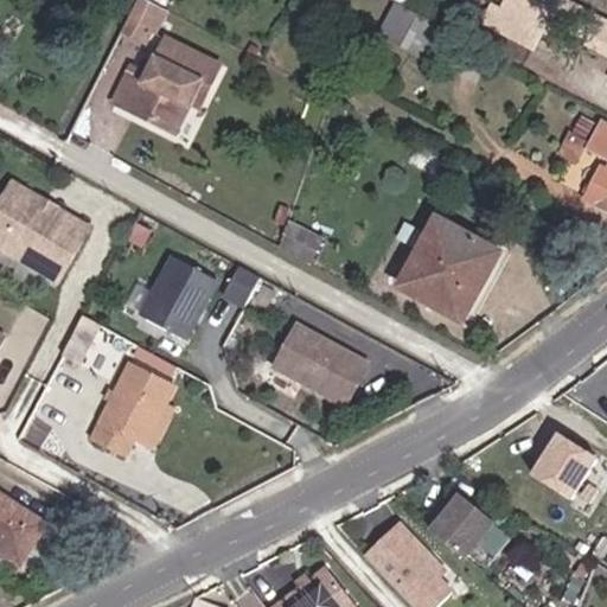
[(163,8),(146,0),(140,0),(122,36),(142,46),(163,8)]
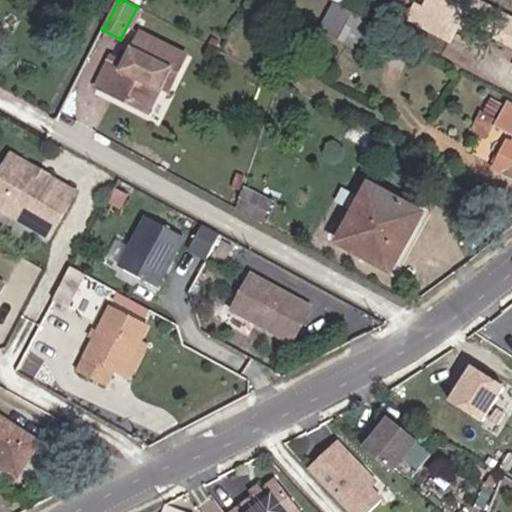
[(494,10),(474,0),(426,0),(422,8),(417,6),(411,19),(451,40),(458,25),(480,37),(486,24),(494,10)]
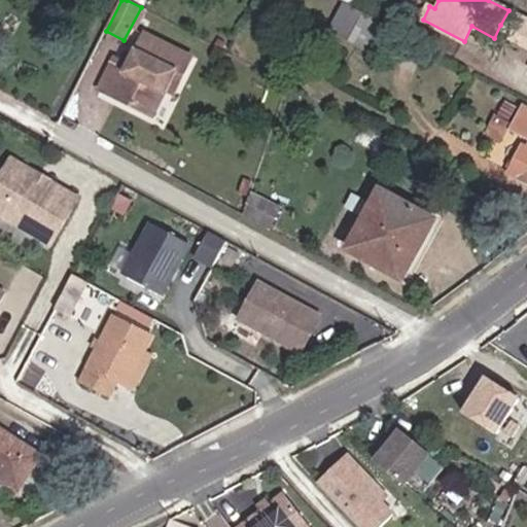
[(380,26),(345,6),(332,30),(366,49),(380,26)]
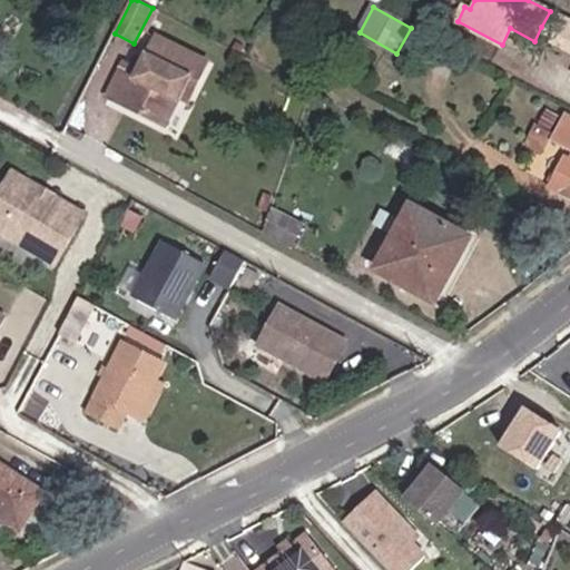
[(569,21),(550,11),(541,27),(569,41),(569,21)]
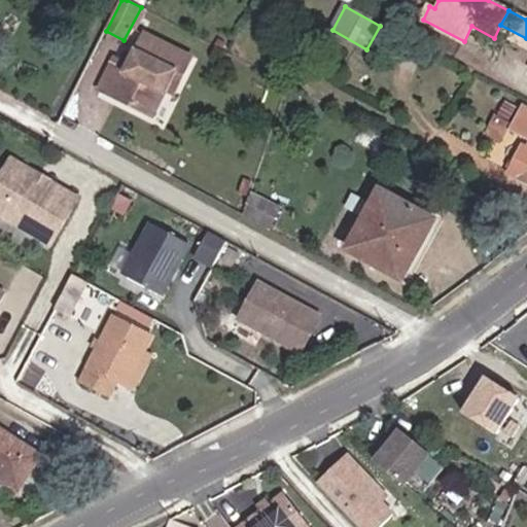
[(172,81),(180,84),(192,60),(145,36),(129,67),(115,61),(100,91),(153,117),(167,91),(172,81)]
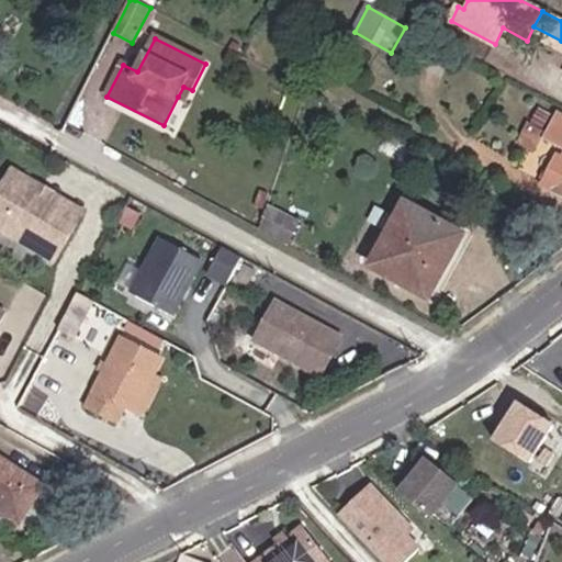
[(187,102),(192,90),(183,87),(178,97),(187,102)]
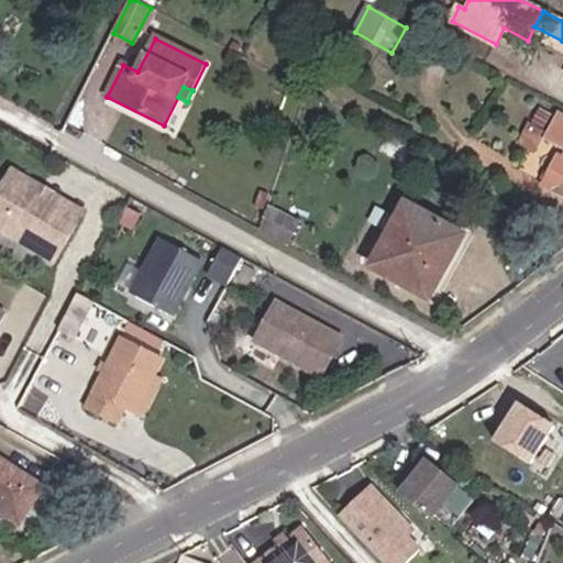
[(562,195),(562,119),(559,117),(548,141),(562,148),(562,156),(560,155),(544,186),(562,195)]
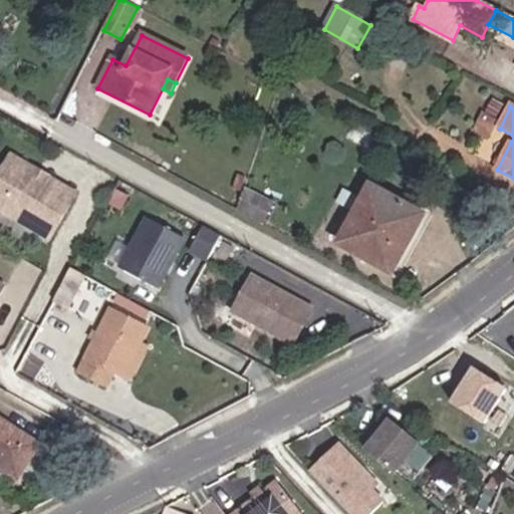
[(37,173),(12,158),(0,177),(0,210),(51,241),(77,197),(49,180),(43,181),(38,178),(37,173)]
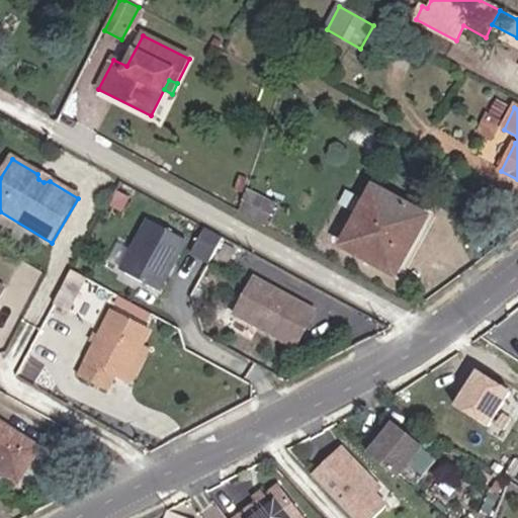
[(237,191),(245,194),(247,187),(249,181),(242,177),(237,191)]
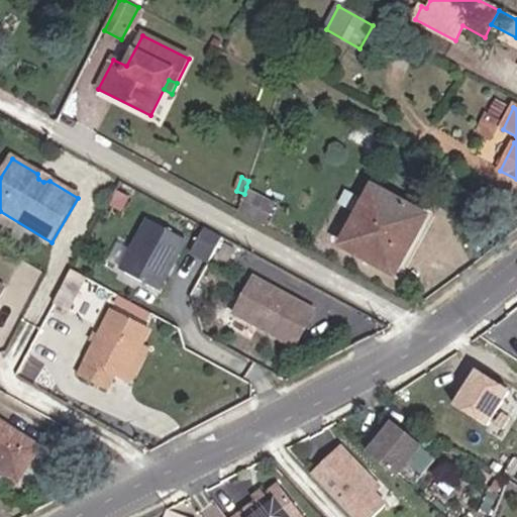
[(244,194),(238,210),(265,225),(277,204),(246,187),(244,194)]
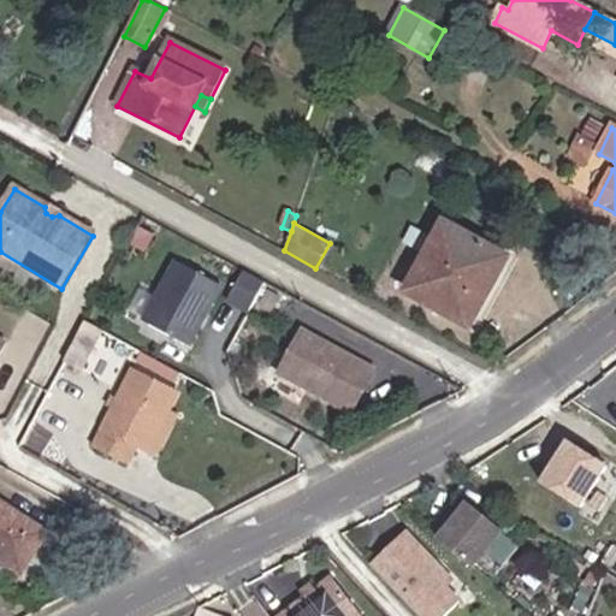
[(473,323),(507,258),(445,225),(427,258),(433,261),(414,298),(434,309),(438,303),(473,323)]
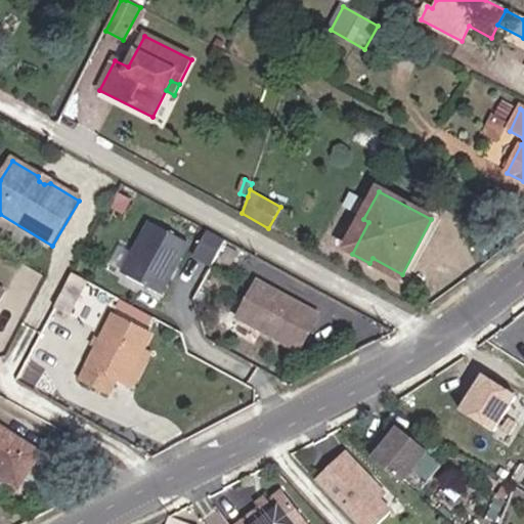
[(121,194),(114,209),(125,214),(131,201),(121,194)]
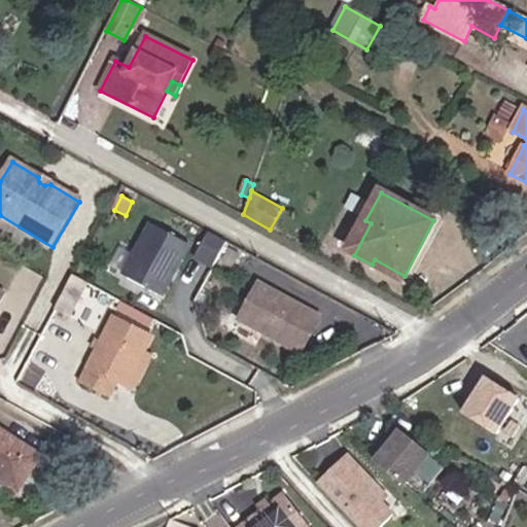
[(161,294),(188,244),(150,223),(123,275),(161,294)]
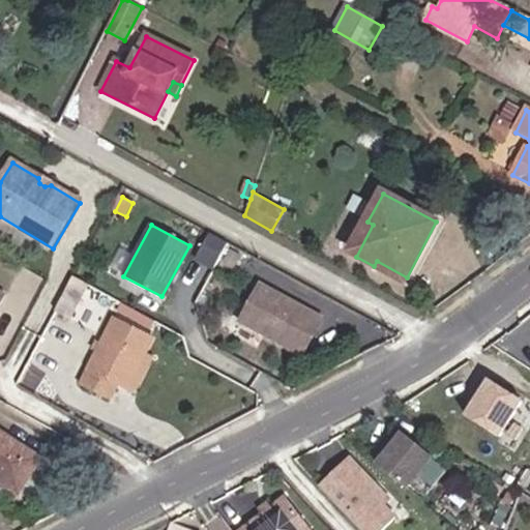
[(214,267),(228,242),(209,232),(196,258),(214,267)]
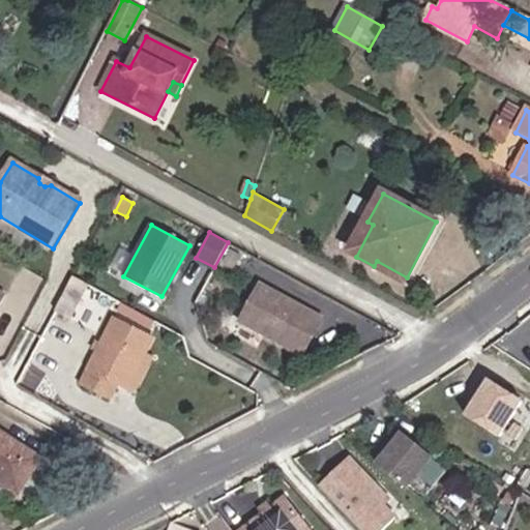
[(74,278),(57,311),(72,319),(89,287),(74,278)]
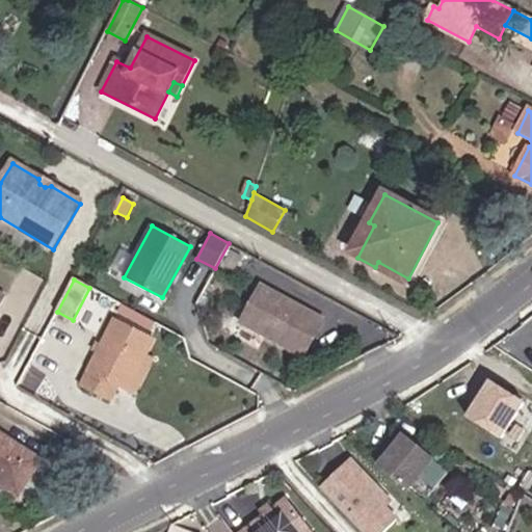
[(324,318),(260,284),(240,321),(303,355),(324,318)]
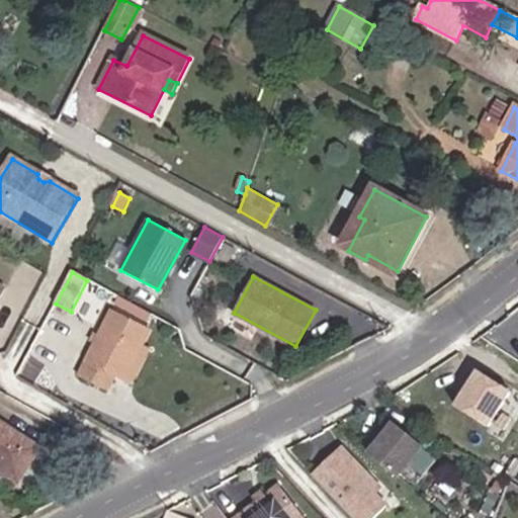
[(113,306),(152,324),(157,313),(118,294),(113,306)]
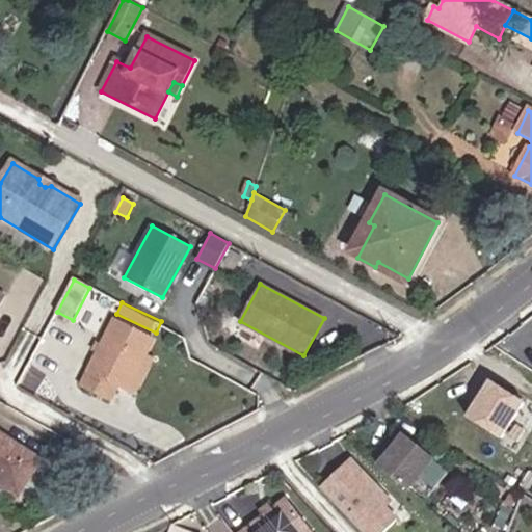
[(144,357),(154,341),(115,321),(83,387),(111,401),(120,386),(128,391),(144,357)]
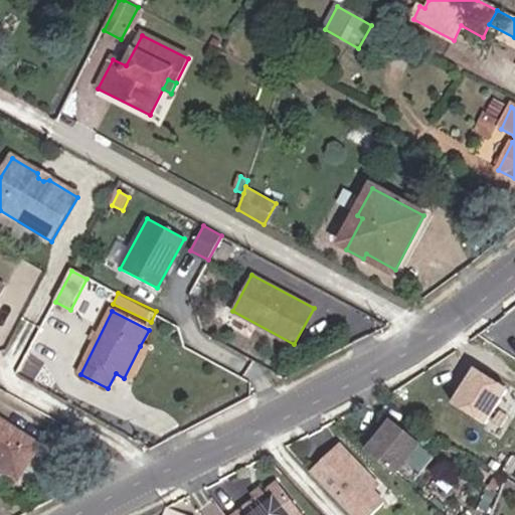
[(130,381),(147,349),(140,346),(124,378),(130,381)]
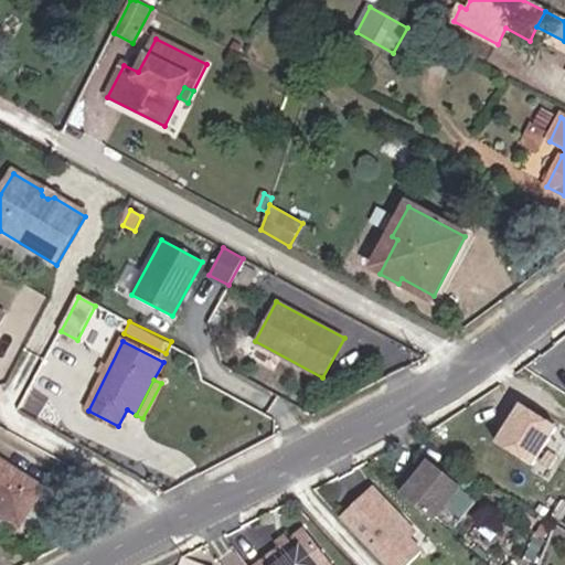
[(515,398),(490,439),(530,464),(554,423),(515,398)]
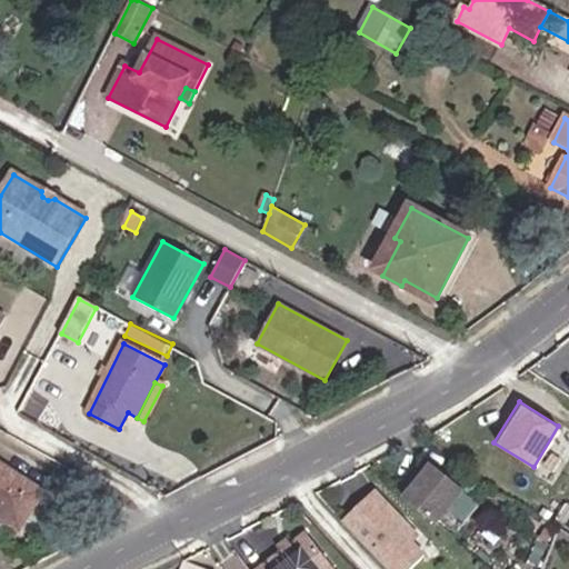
[(0,518),(20,531),(45,493),(0,465),(0,518)]
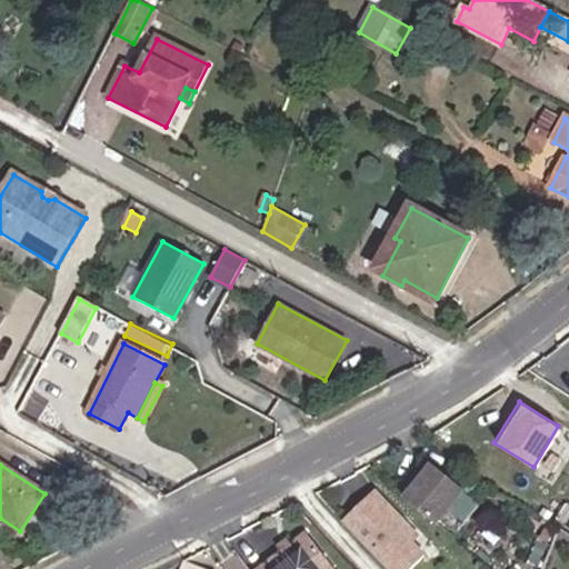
[(429,531),(459,500),(429,473),(400,505),(429,531)]
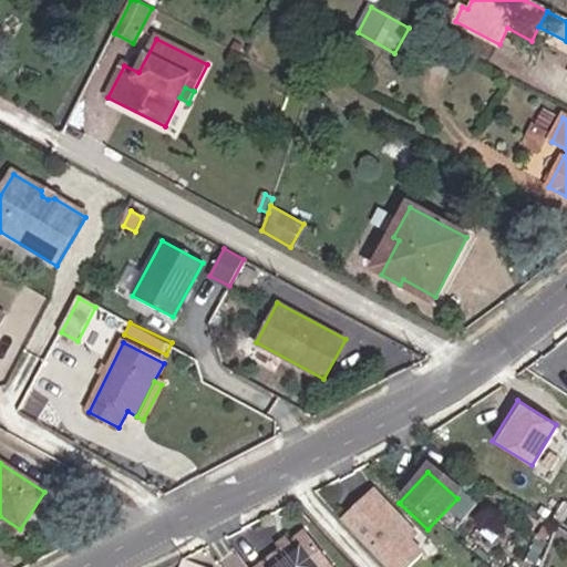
[(371,495),(339,525),(377,566),(410,566),(422,557),(401,534),(399,526),(371,495)]
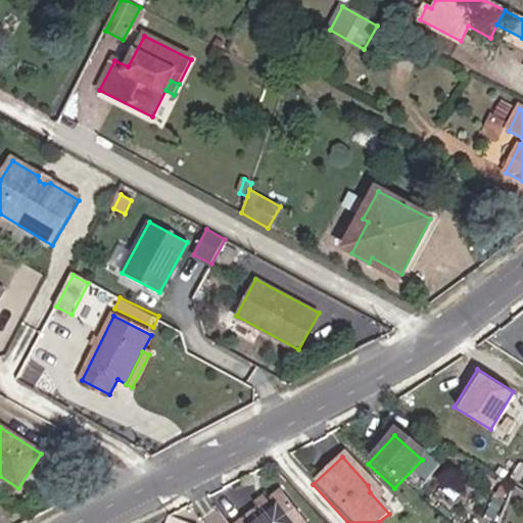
[(299,522),(279,495),(241,522),(299,522)]
